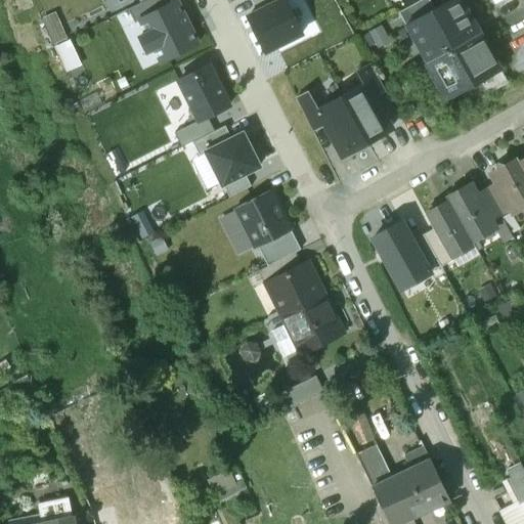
[(169,5),(166,0),(147,0),(142,3),(129,9),(135,23),(140,19),(169,5)]
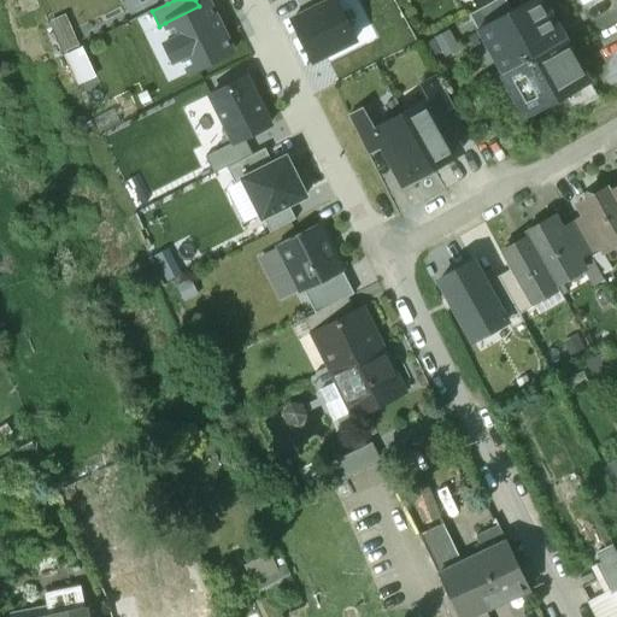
[(356,40),(335,0),(330,0),(304,15),(293,19),(316,60),(356,40)]
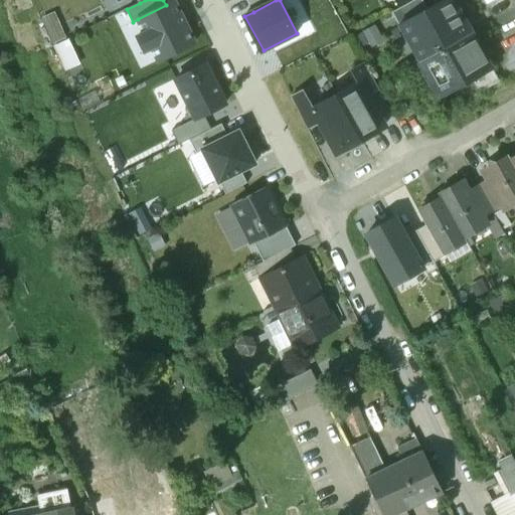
[(246,0),(253,12),(276,0),(246,0)]
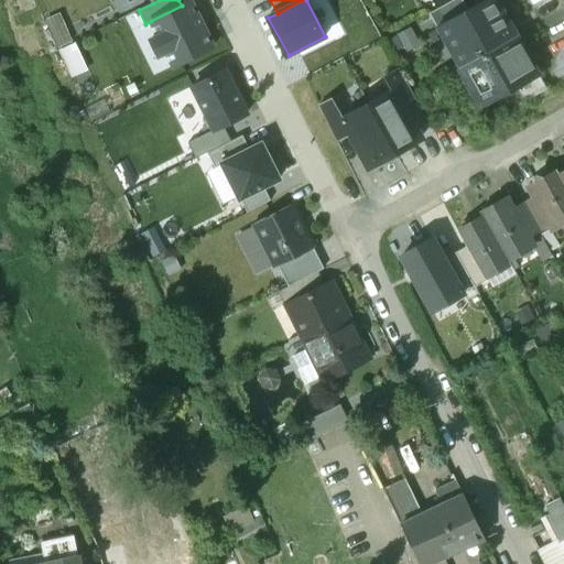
[(453,0),(437,9),(429,13),(436,28),(468,10),(462,0),(453,0)]
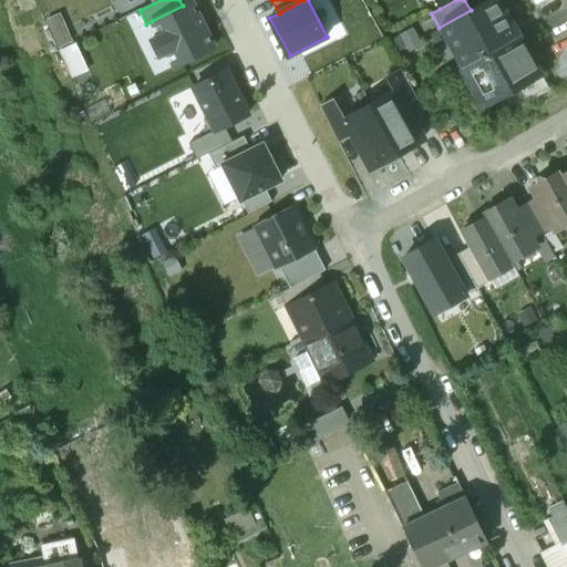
[(487,0),(471,10),(439,28),(440,30),(444,28),(464,64),(461,66),(461,68),(519,35),(498,0),(487,0)]
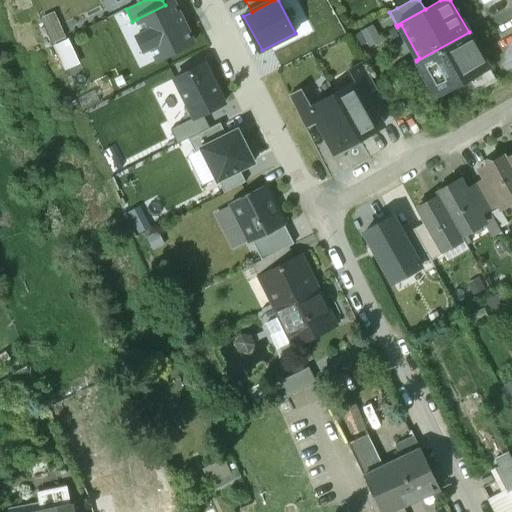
[(173,1),(165,5),(137,19),(144,33),(136,36),(144,51),(151,48),(158,61),(194,43),(173,1)]
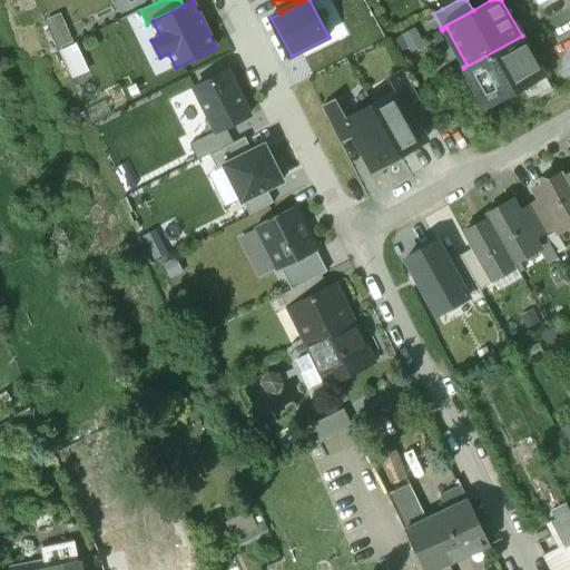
[(522,36),(463,68),(485,107),(522,87),(543,75),(522,36)]
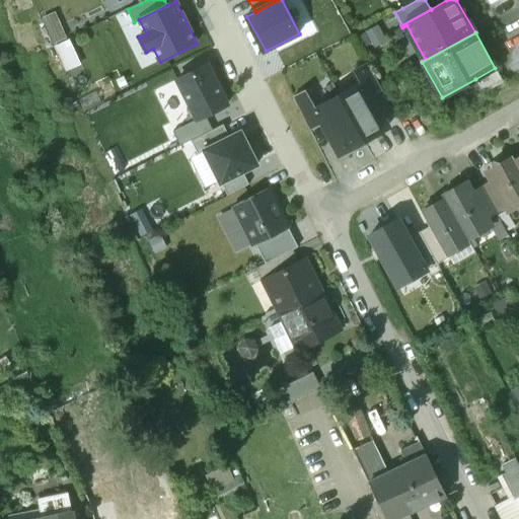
[(381,89),(367,63),(354,70),(361,83),(363,82),(371,95),(381,89)]
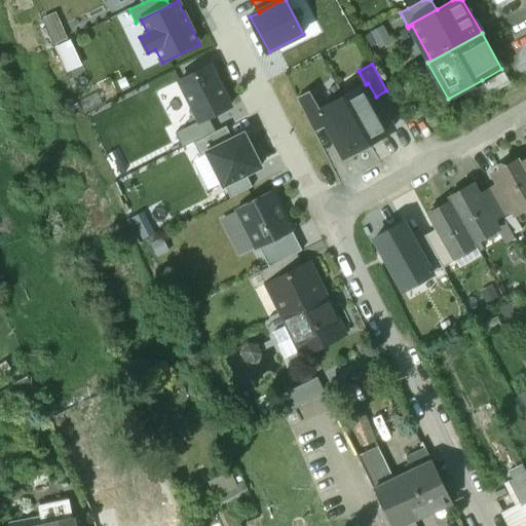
[(211,67),(180,81),(200,121),(209,117),(230,107),(211,67)]
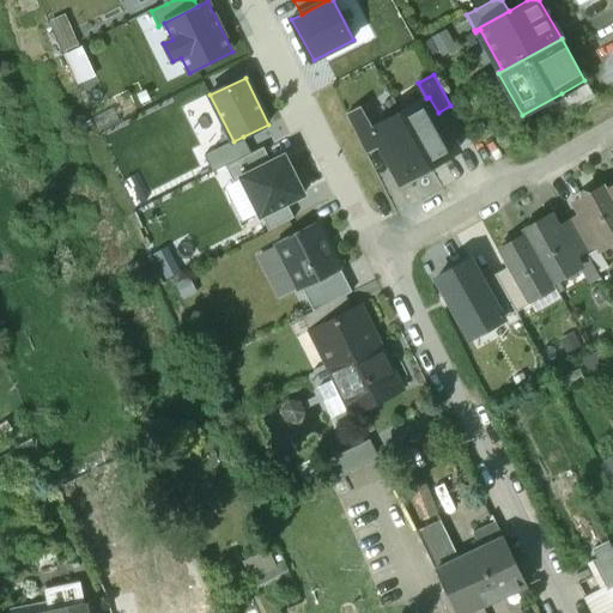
[(584,80),(562,93),(571,110),(594,97),(584,80)]
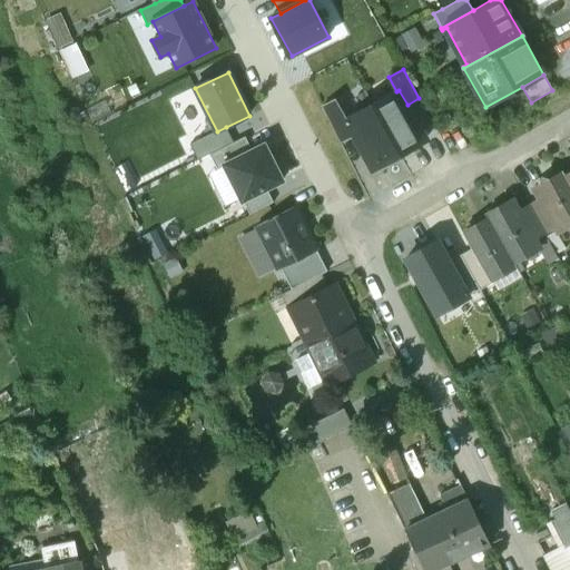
[(396,91),(372,105),(397,151),(412,144),(418,146),(423,143),(424,137),(408,105),(399,90),(396,91)]
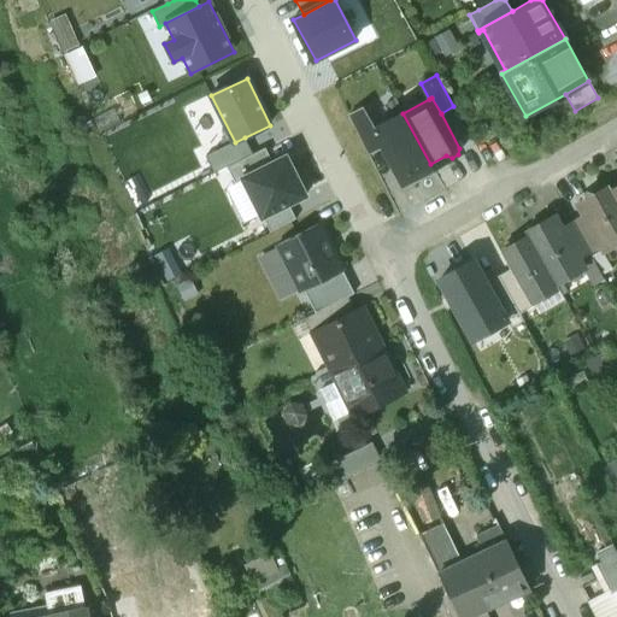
[(375,129),(362,107),(348,116),(368,154),(381,147),(371,130),(375,129)]
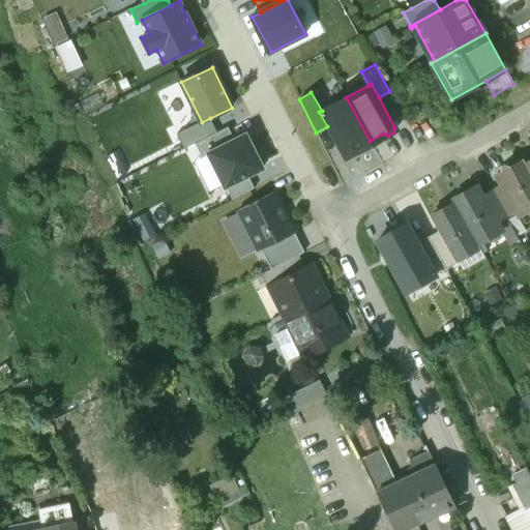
[(322,111),(319,112),(327,126),(330,133),(331,131),(344,155),(350,156),(355,154),(356,148),(370,141),(346,97),(322,111)]
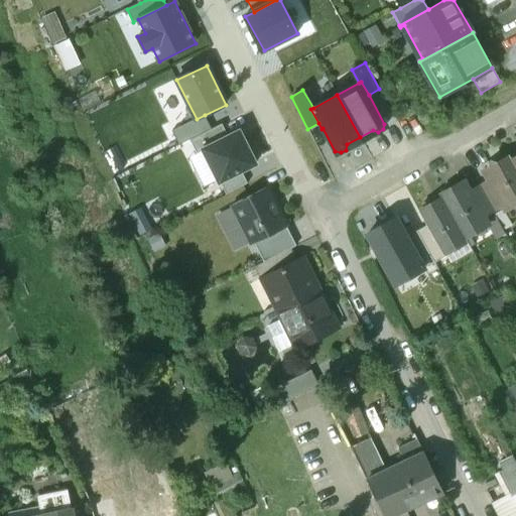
[(205,115),(197,119),(172,132),(179,145),(190,139),(212,129),(205,115)]
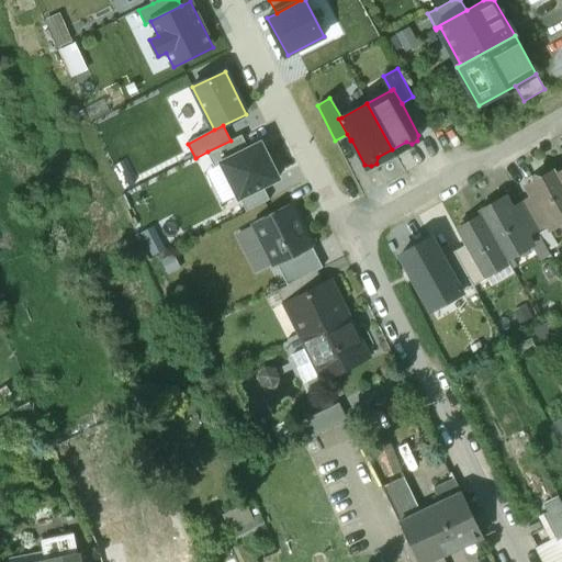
[(231,141),(208,152),(215,166),(221,163),(248,148),(242,135),(231,141)]
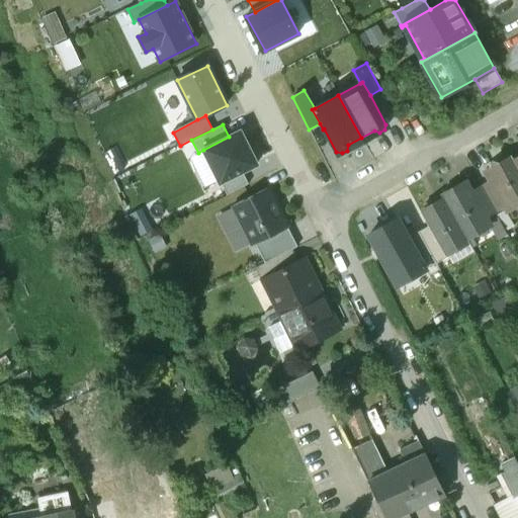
[(229,137),(203,150),(221,182),(242,172),(257,164),(241,132),(229,137)]
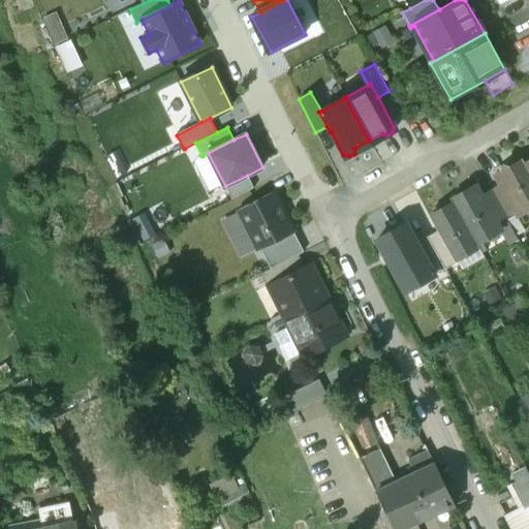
[(523,160),(510,167),(503,165),(501,172),(497,175),(502,185),(516,209),(519,214),(528,208),(528,173),(524,164),(525,163),(523,160)]
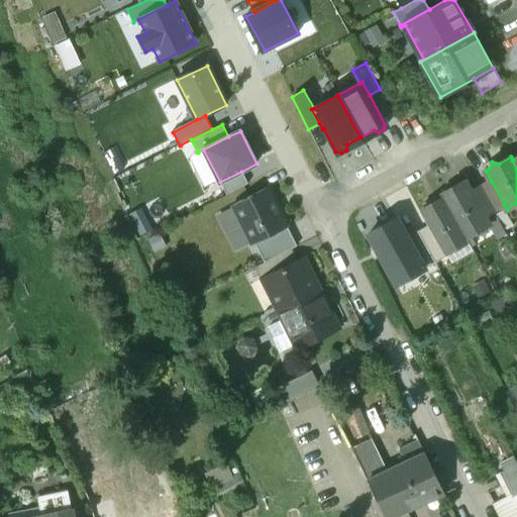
[(241,172),(220,182),(226,195),(247,184),(241,172)]
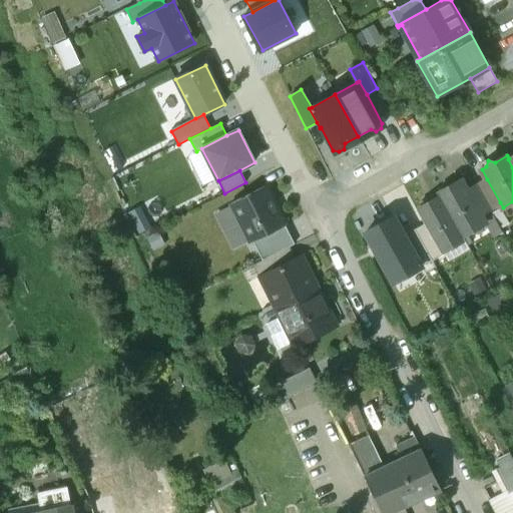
[(487,179),(477,185),(489,208),(490,208),(500,202),(487,179)]
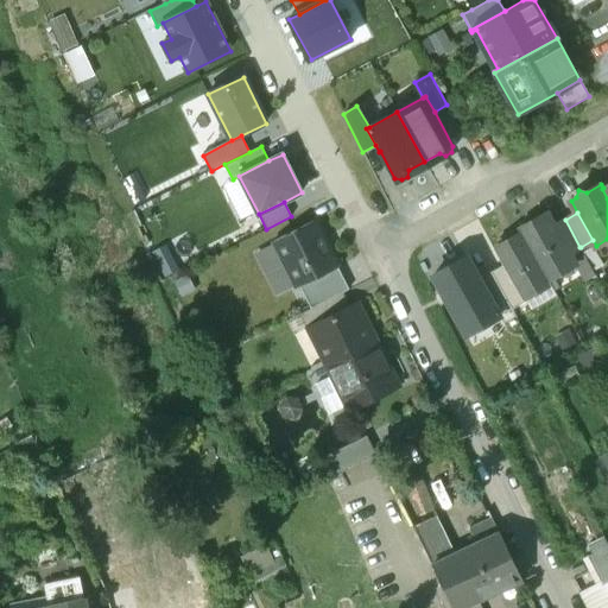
[(545,215),(518,229),(520,234),(521,234),(546,279),(548,279),(574,265),(568,254),(552,227),(545,215)]
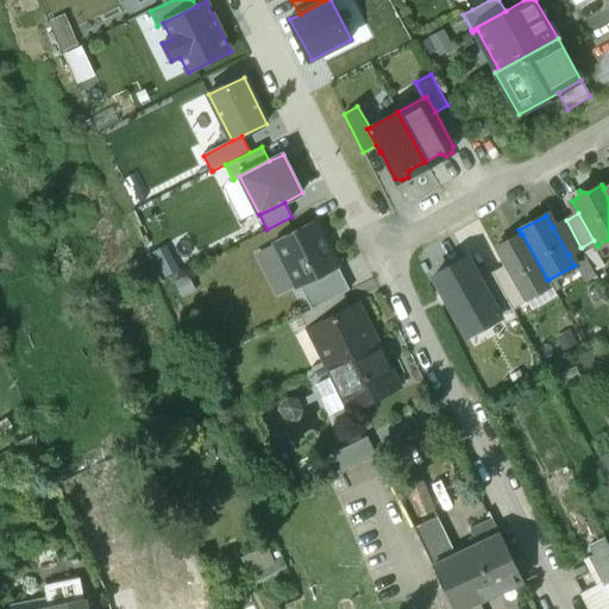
[(566,220),(553,227),(569,255),(581,248),(566,220)]
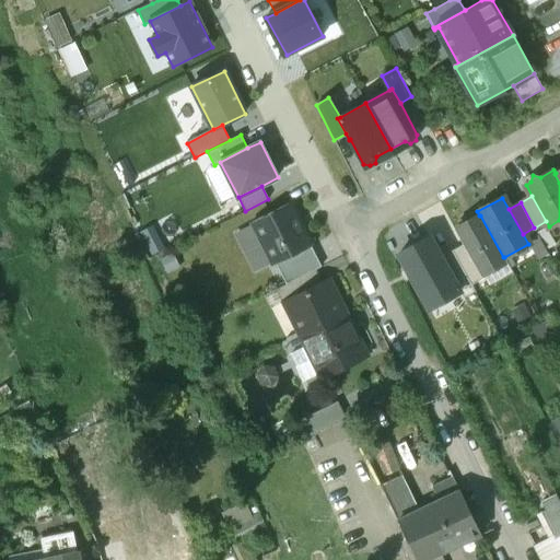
[(277,264),(311,246),(289,203),(252,222),(273,265),(277,264)]
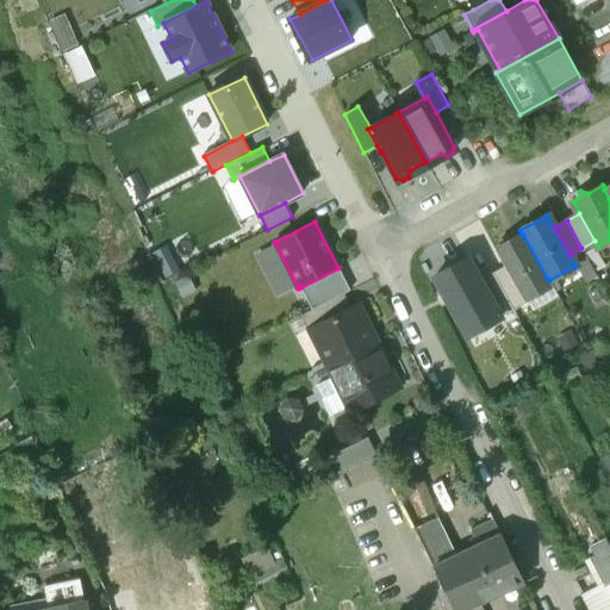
[(548,280),(523,235),(522,235),(496,250),(505,266),(523,299),(552,284),(549,280),(548,280)]
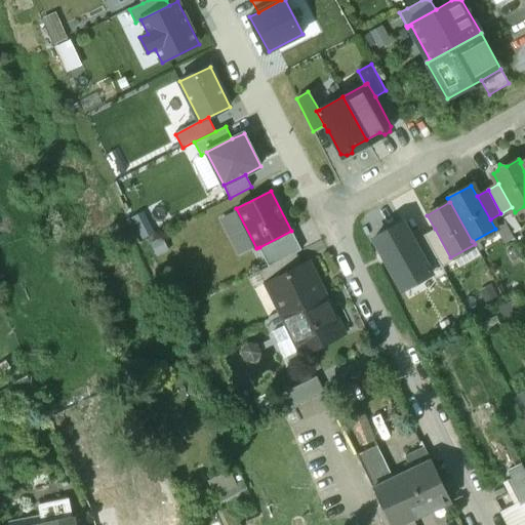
[(412,241),(402,221),(373,237),(402,288),(431,273),(412,241)]
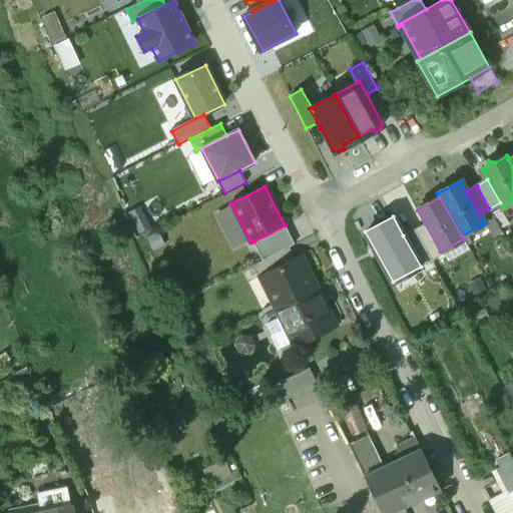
[(425,223),(403,235),(421,267),(442,254),(440,251),(425,223)]
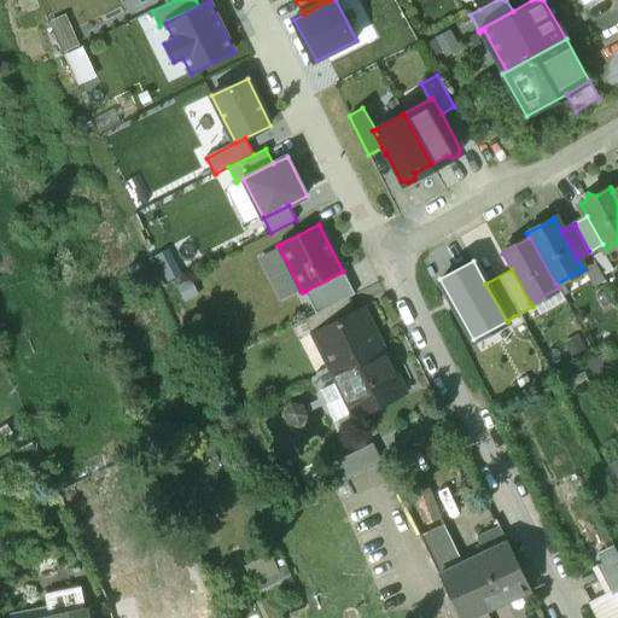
[(315,314),(348,298),(355,295),(343,272),(305,291),(315,314)]
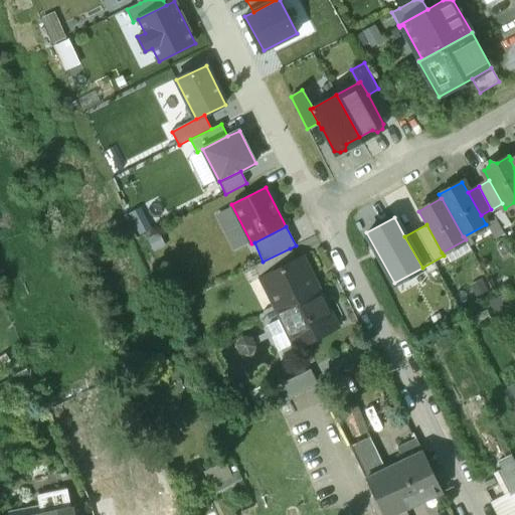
[(290,248),(263,262),(270,274),(296,261),(290,248)]
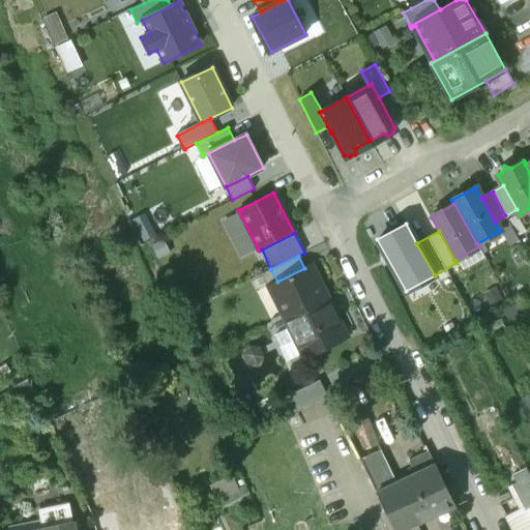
[(277,282),(268,286),(269,289),(271,288),(284,314),(282,314),(283,316),(327,294),(326,292),(324,293),(312,267),(314,266),(313,264),(304,268),(277,282)]
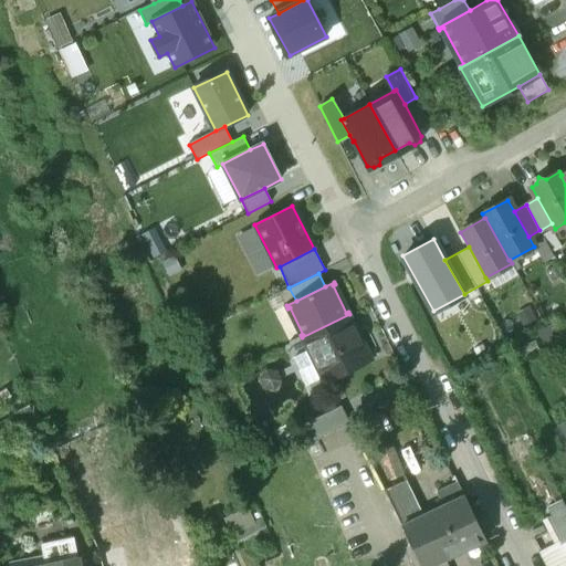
[(349,314),(302,337),(307,350),(294,357),(307,385),(322,378),(369,355),(349,314)]
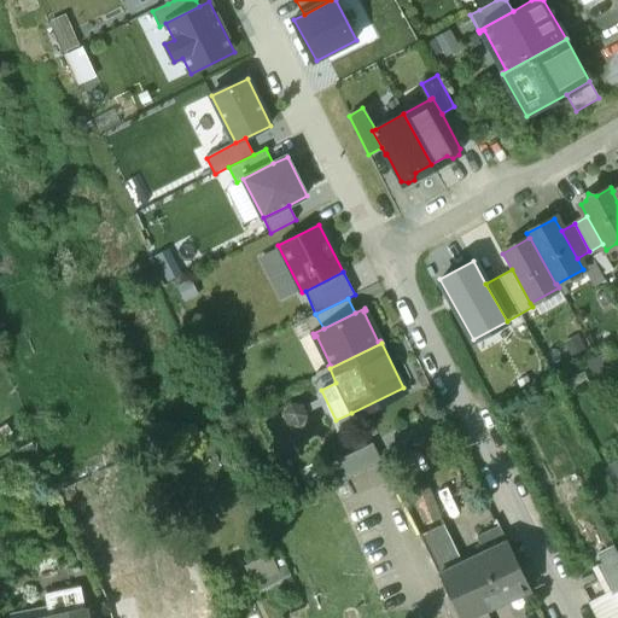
[(372,443),(331,464),(339,482),(382,461),(372,443)]
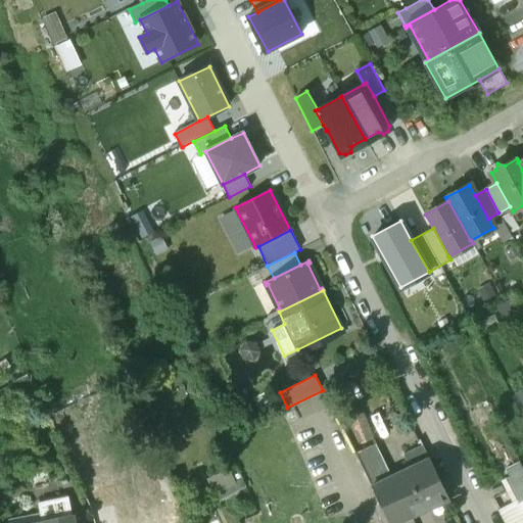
[(372,485),(389,522),(396,522),(412,516),(448,498),(429,458),(372,485)]
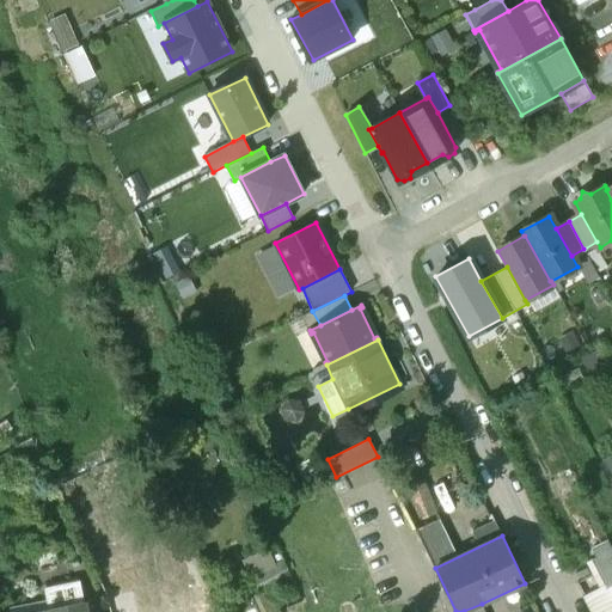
[(611,546),(609,540),(594,548),(600,558),(595,561),(610,587),(611,585),(611,546)]
